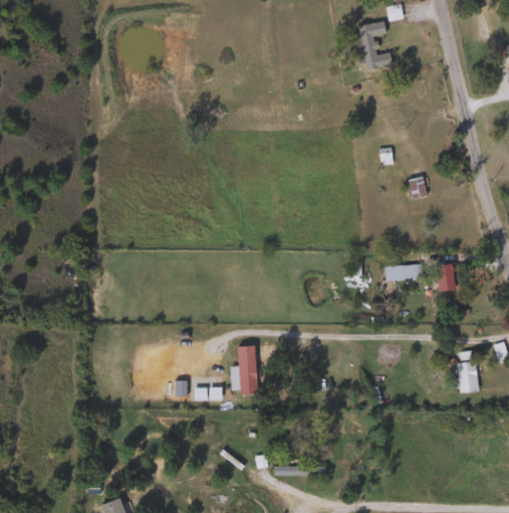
[(359,63),(355,36),(359,36),(358,25),(385,21),(386,34),(376,35),(378,54),(391,52),(393,65),(366,69),(365,62),(359,63)]
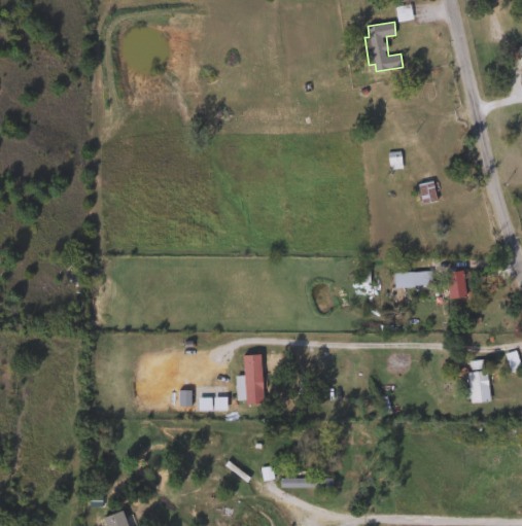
[(390,151),(402,151),(402,169),(390,169),(390,151)]
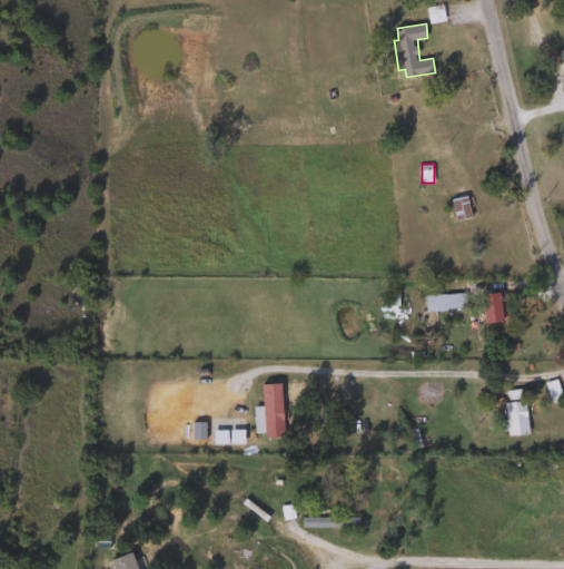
[(473,217),(457,219),(453,199),(468,196),(473,217)]
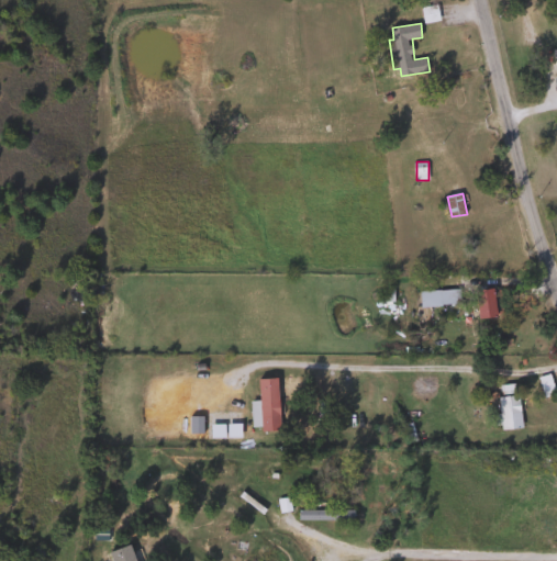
[(481,320),(478,291),(497,288),(500,316),(481,320)]
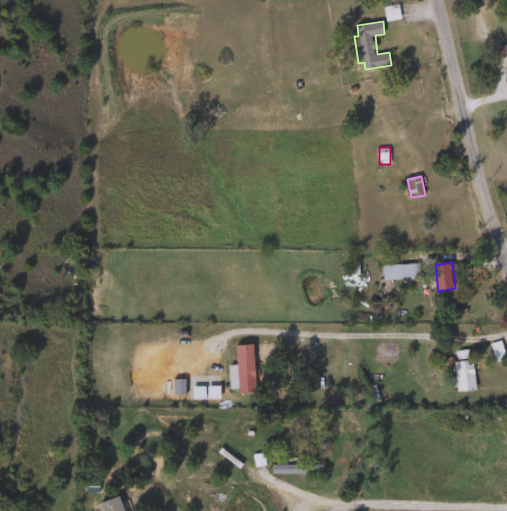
[(420,264),(420,278),(384,278),(384,264),(420,264)]
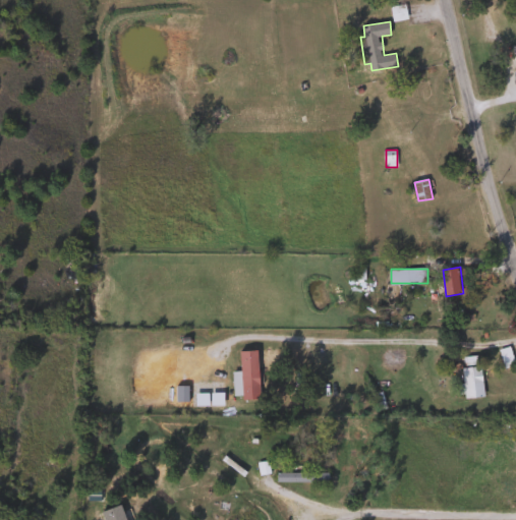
[(511,354),(501,355),(498,337),(508,336),(511,354)]
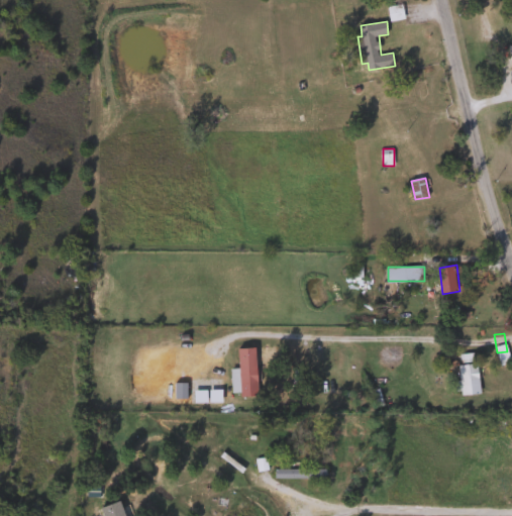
[(480,365),(480,393),(461,393),(461,365),(480,365)]
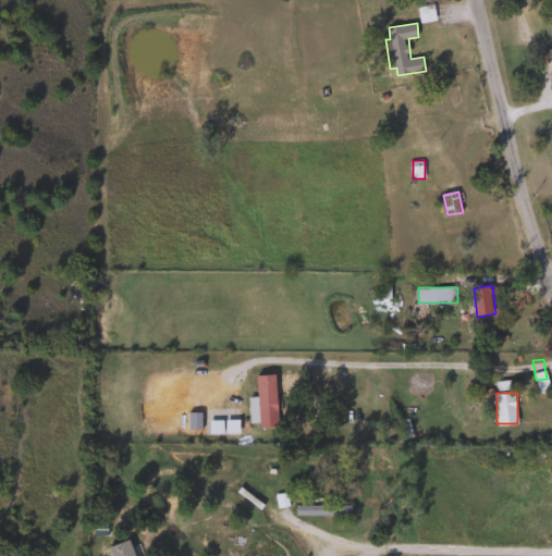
[(351,515),(296,515),(296,505),(351,505),(351,515)]
